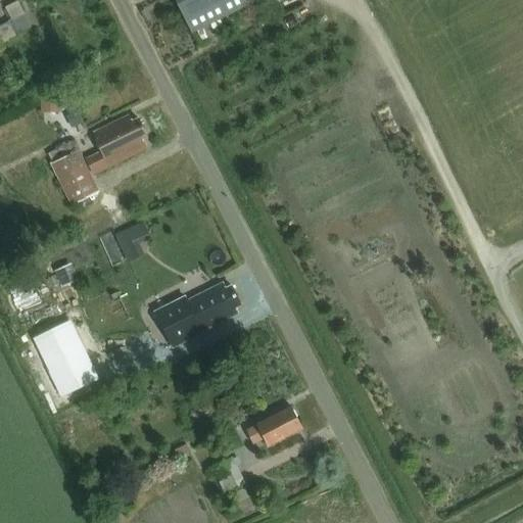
[(26,0),(20,0),(11,5),(17,17),(1,26),(8,41),(39,26),(26,0)]
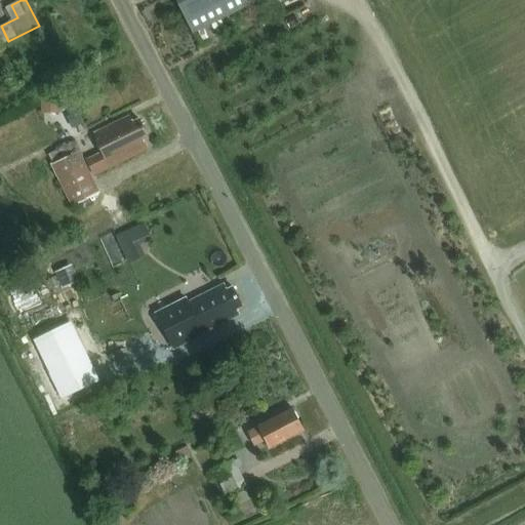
[(176,0),(193,33),(259,0),(176,0)]
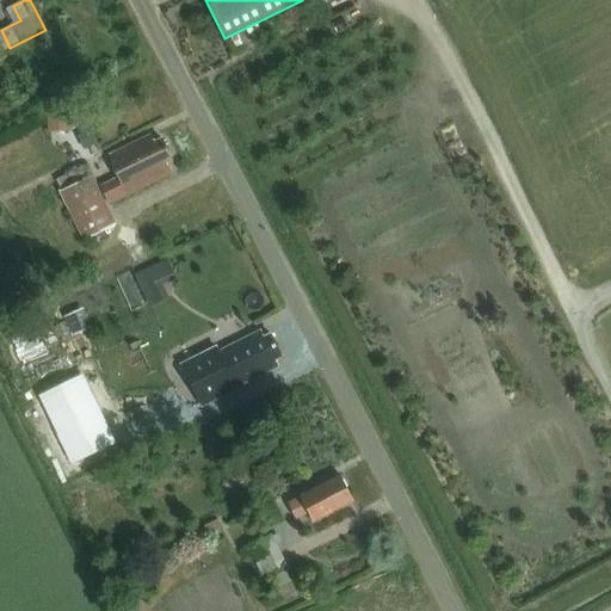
[(56,128),(76,128),(78,109),(56,109),(56,128)]
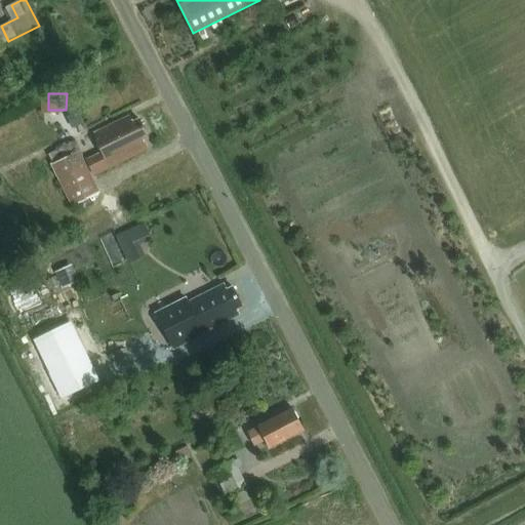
[(111,167),(146,150),(142,140),(148,136),(139,120),(132,123),(129,116),(94,133),(103,152),(83,161),(74,143),(51,154),(55,163),(52,164),(73,207),(99,194),(91,176),(111,167)]
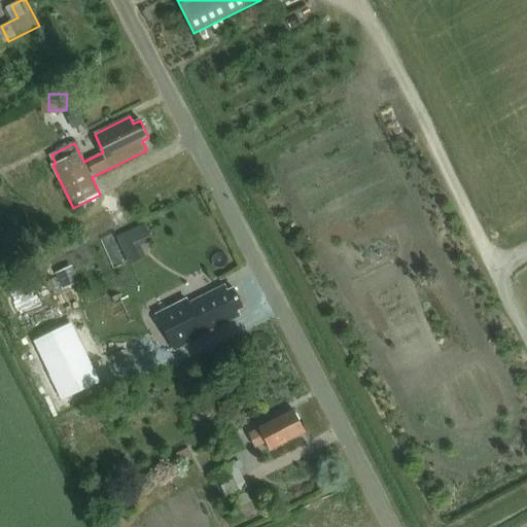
[(134,244),(129,233),(117,238),(123,249),(134,244)]
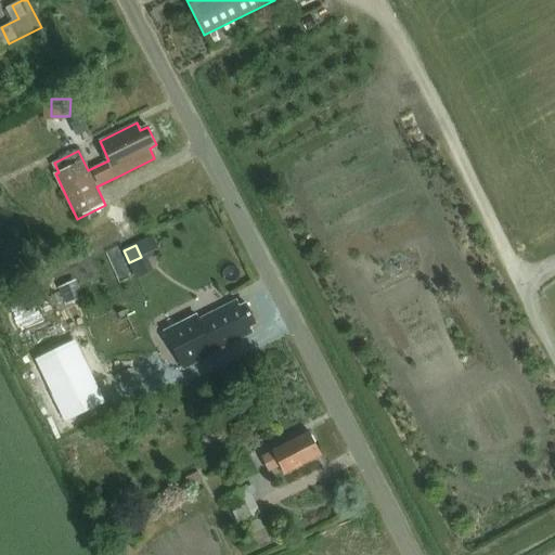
[(78,299),(71,283),(60,287),(67,305),(78,299)]
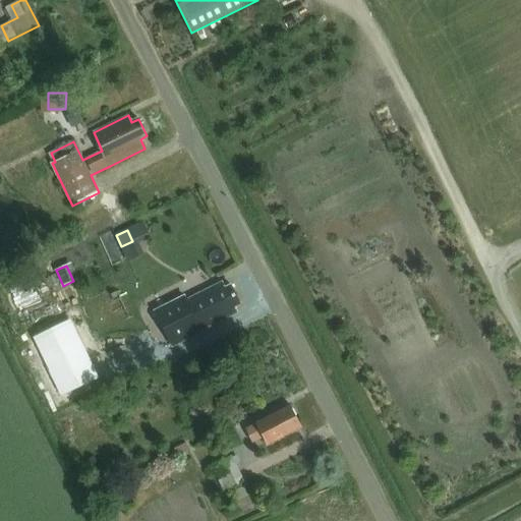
[(186,301),(198,327),(200,331),(237,312),(234,306),(240,303),(231,285),(225,288),(222,283),(186,301)]
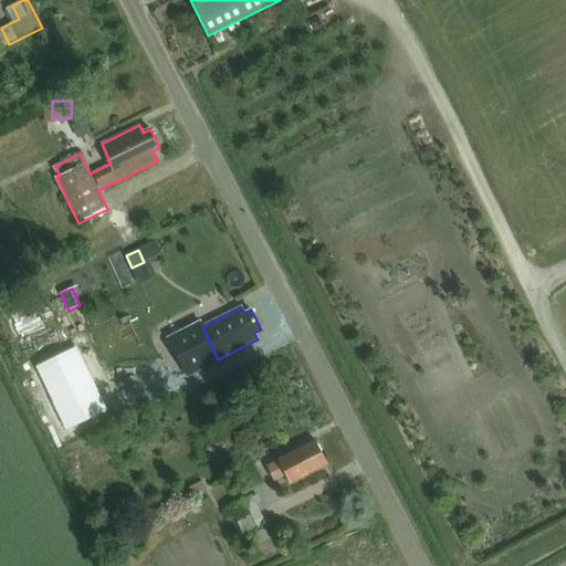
[(167,377),(170,390),(198,381),(195,368),(167,377)]
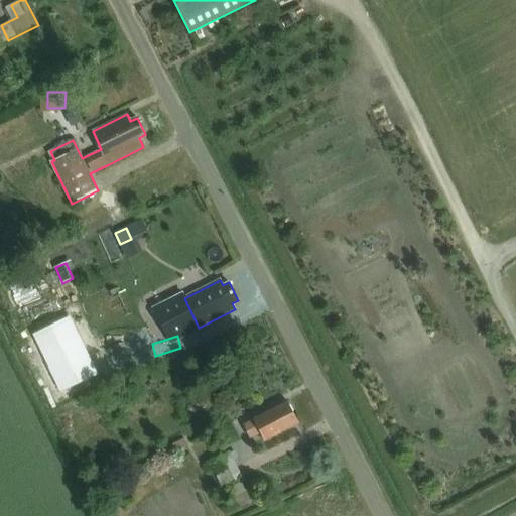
[(264,440),(299,423),(288,402),(254,419),(254,420),(244,425),(250,438),(260,432),(264,440)]
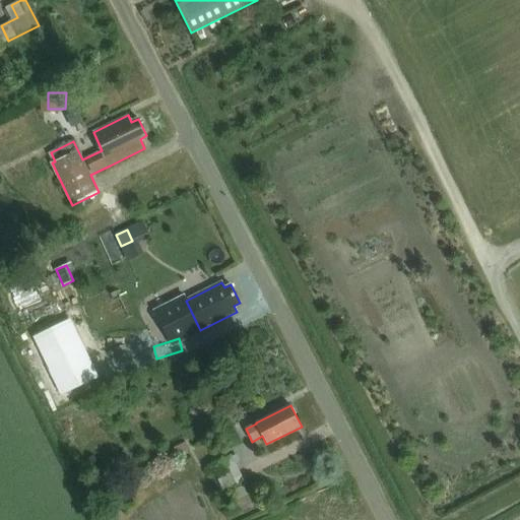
[(184,439),(173,445),(177,451),(187,446),(184,439)]
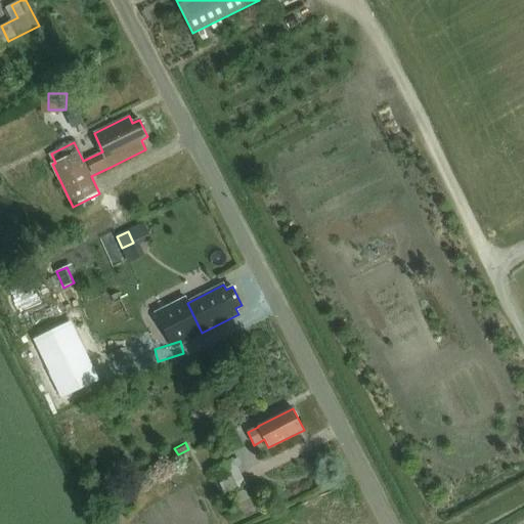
[(215,468),(228,493),(245,485),(231,460),(215,468)]
